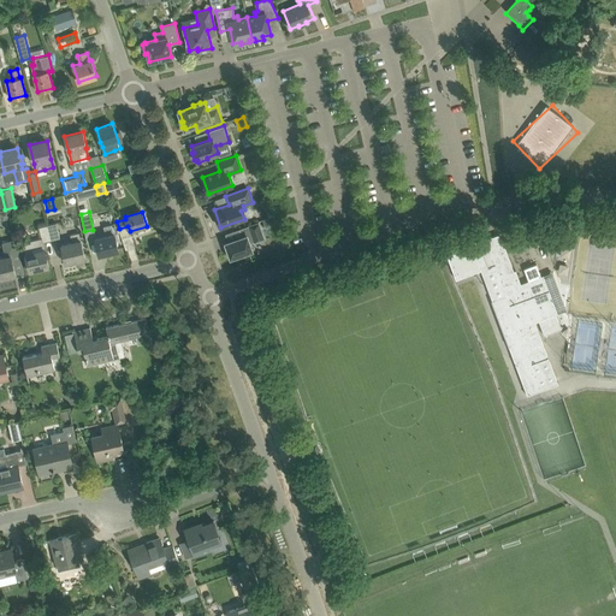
[(55,221),(47,224),(51,240),(59,237),(55,221)]
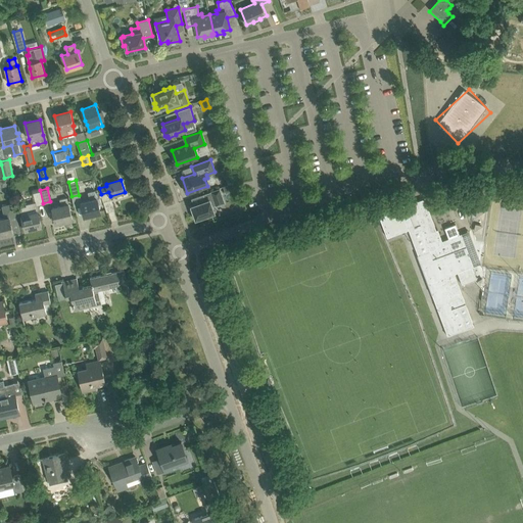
[(194,219),(195,219),(196,219),(198,218),(198,220),(207,217),(206,215),(215,212),(212,206),(225,202),(220,188),(211,191),(211,192),(203,194),(205,201),(191,206),(193,210),(191,211),(194,219)]
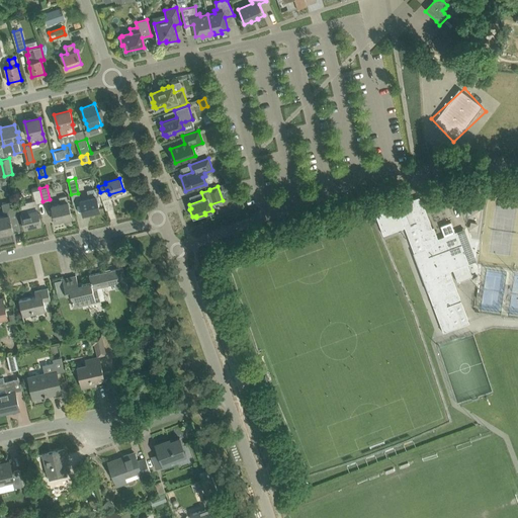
[(42,201),(39,188),(32,189),(34,199),(35,202),(42,201)]
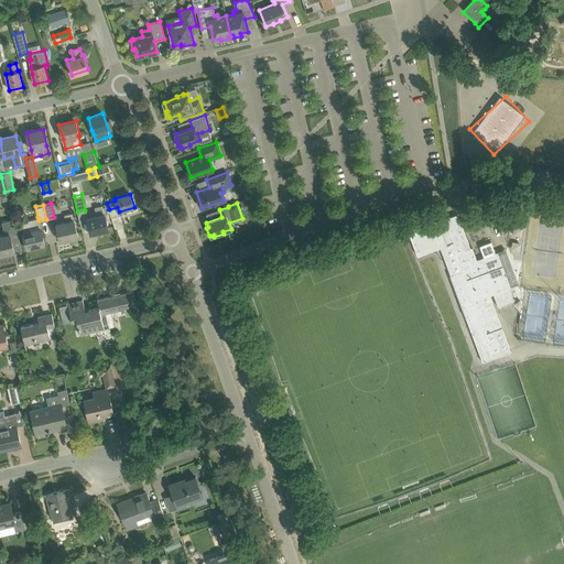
[(97,215),(87,217),(87,220),(90,232),(108,229),(105,213),(104,213),(102,205),(95,206),(97,215)]
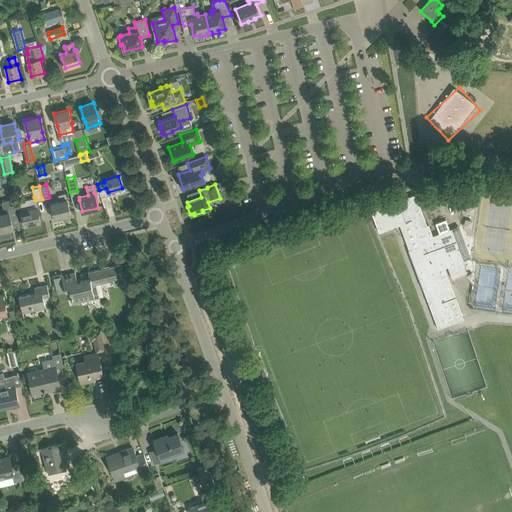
[(60,201),(51,203),(54,218),(71,214),(65,193),(59,194),(60,201)]
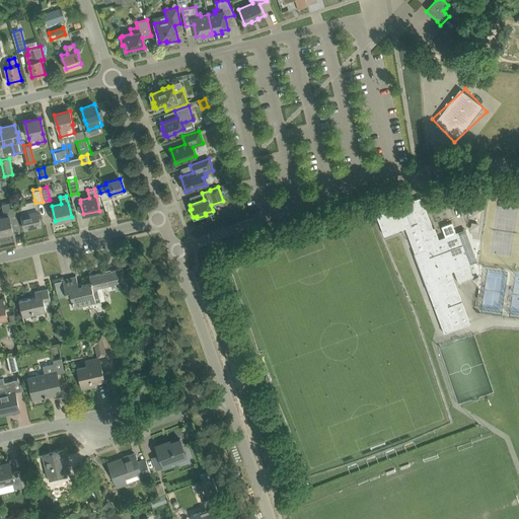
[(402,204),(411,225),(417,223),(421,232),(420,233),(426,248),(414,252),(429,292),(444,331),(444,332),(470,323),(451,271),(453,270),(454,270),(447,250),(443,251),(443,249),(445,248),(443,242),(440,243),(439,238),(434,227),(433,228),(421,197),(402,204)]
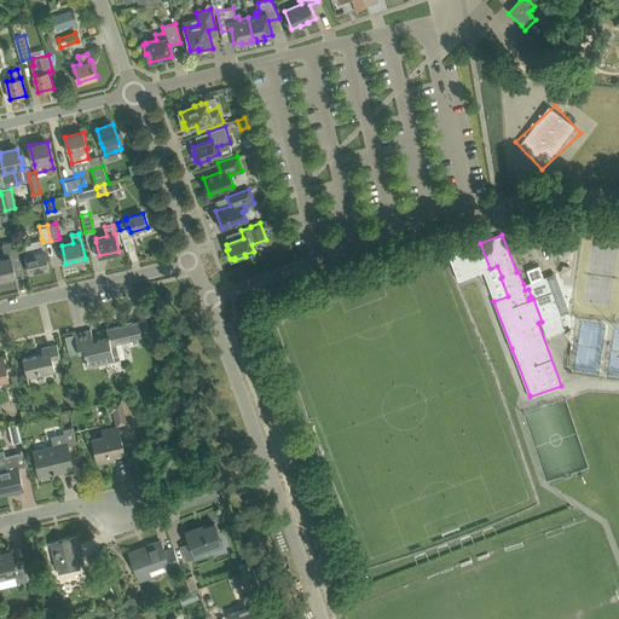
[(122,239),(126,250),(136,248),(132,236),(122,239)]
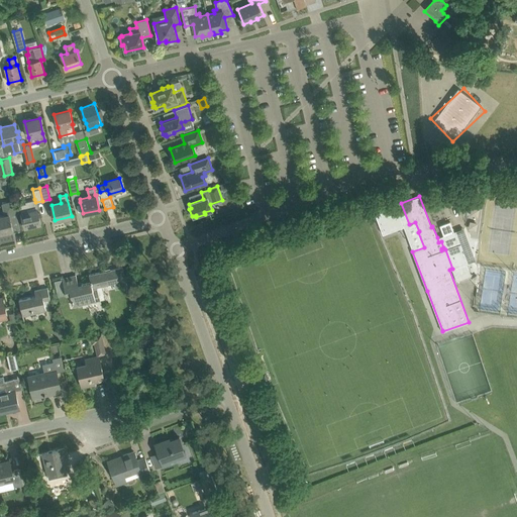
[(35,202),(34,199),(25,201),(25,203),(19,205),(24,227),(26,227),(26,229),(34,227),(33,225),(41,223),(35,202)]
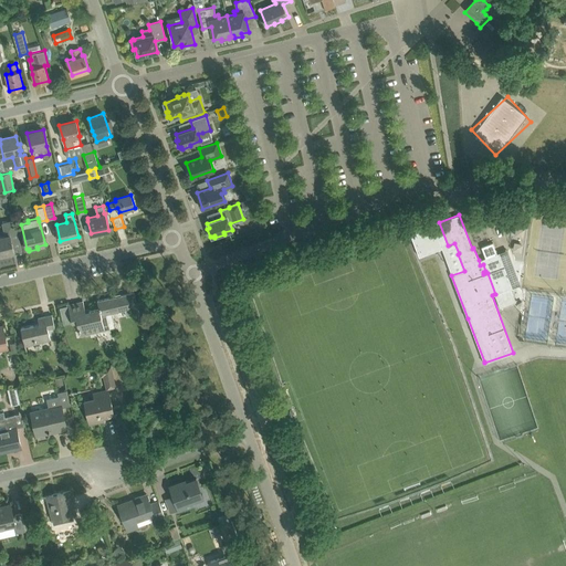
[(12,242),(20,240),(16,221),(2,224),(6,236),(0,236),(0,255),(14,252),(12,242)]
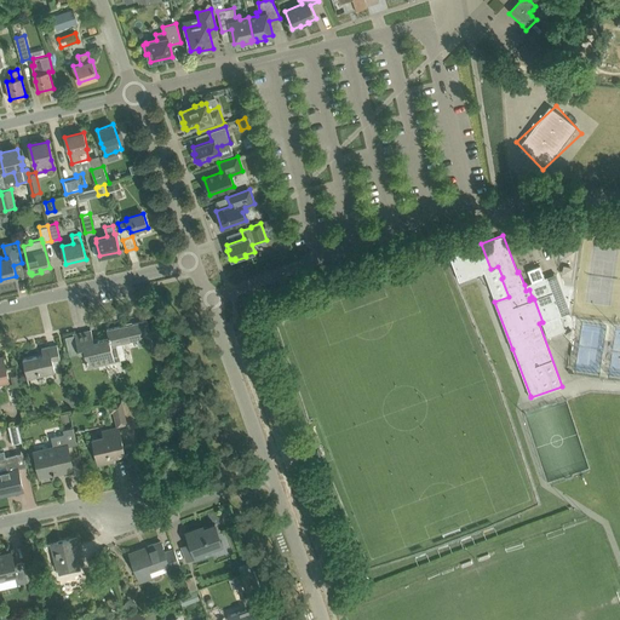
[(471,247),(449,256),(459,281),(481,273),(471,247)]
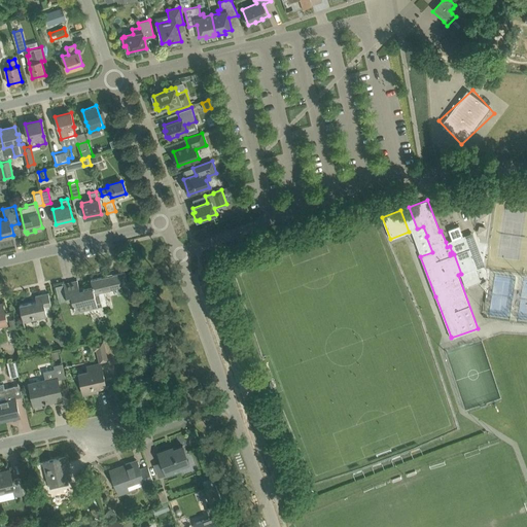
[(447,247),(450,246),(452,252),(450,253),(450,255),(454,254),(461,274),(460,274),(465,286),(481,281),(479,275),(480,275),(477,268),(464,235),(463,236),(459,225),(448,230),(452,240),(446,242),(447,247)]
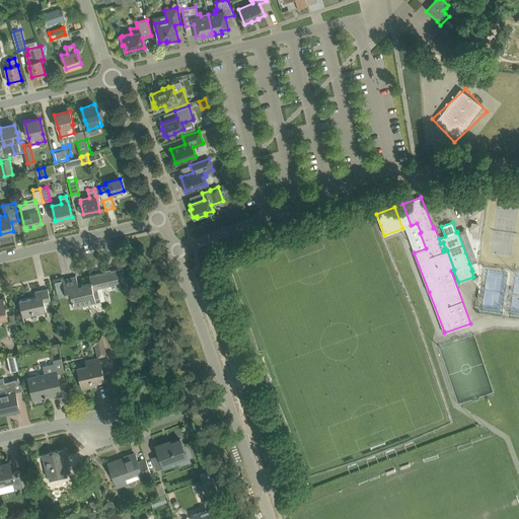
[(76,276),(62,279),(63,280),(66,296),(71,295),(73,307),(95,302),(92,289),(101,287),(115,284),(116,290),(128,287),(123,268),(89,276),(91,282),(82,284),(78,285),(78,283),(76,276)]
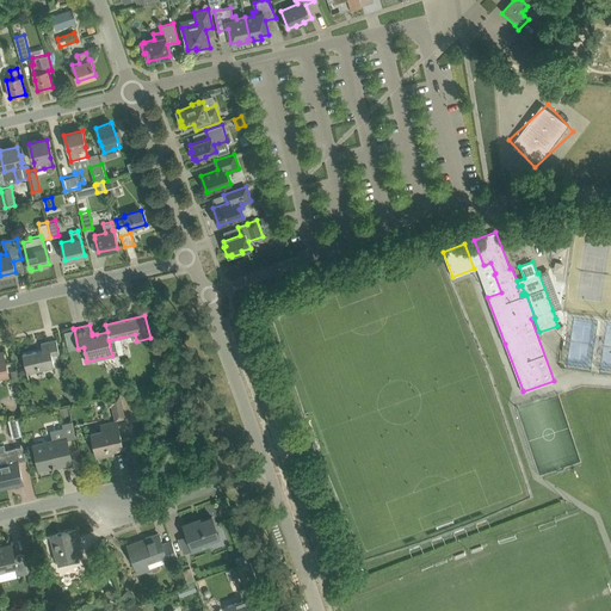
[(42,350),(23,355),(28,372),(54,366),(50,353),(59,352),(56,340),(41,344),(42,350)]
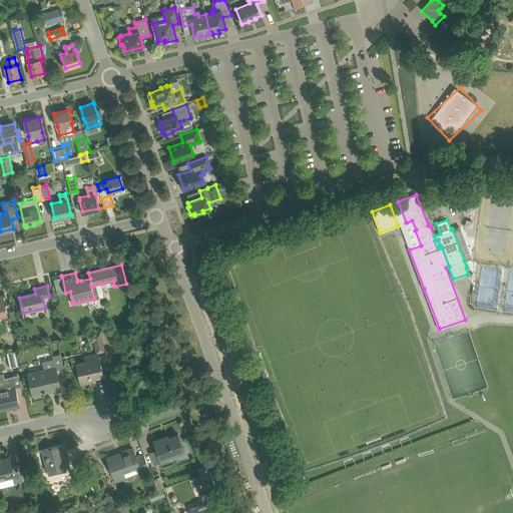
[(62,327),(56,331),(60,338),(66,334),(62,327)]
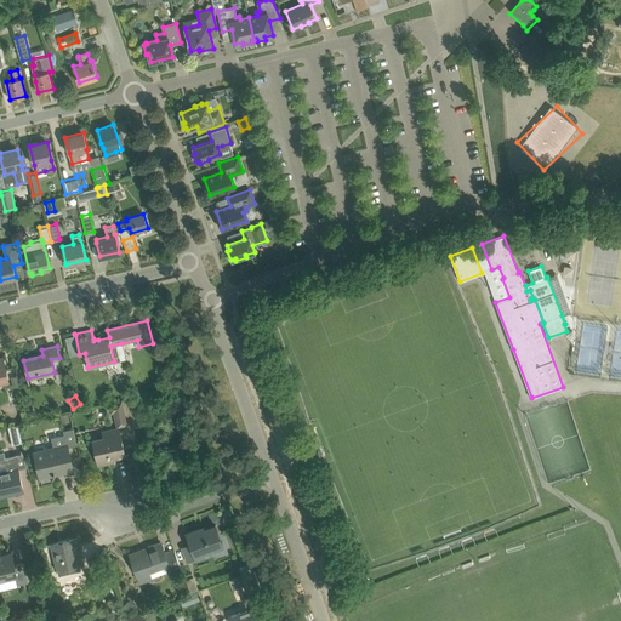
[(106,403),(108,412),(112,411),(115,426),(126,423),(121,400),(106,403)]
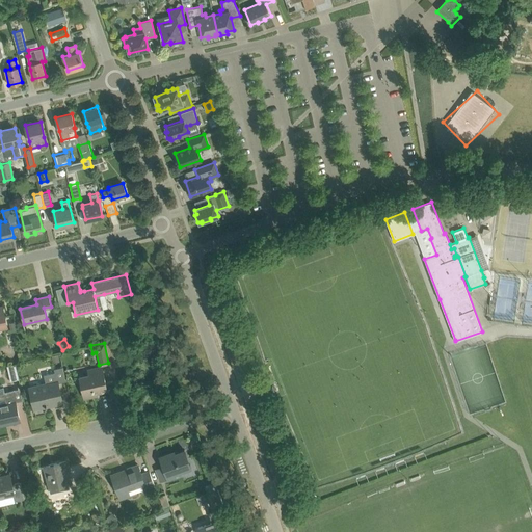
[(5,365),(9,380),(17,378),(14,364),(5,365)]
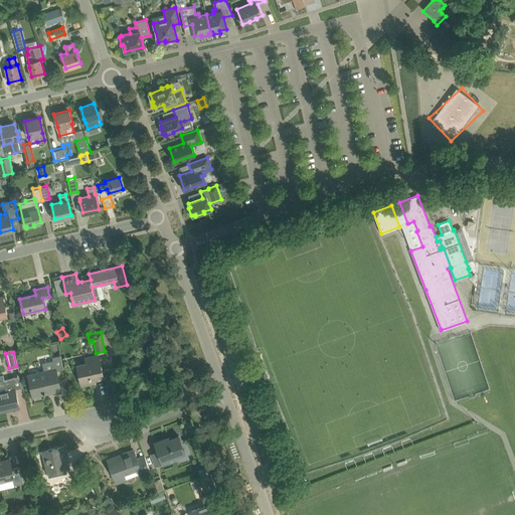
[(86,357),(87,362),(76,364),(81,385),(92,382),(92,379),(104,376),(99,354),(86,357)]
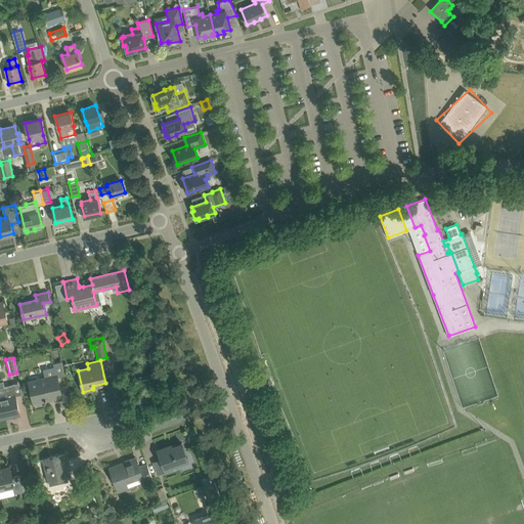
[(45,377),(29,381),(34,403),(61,396),(57,377),(64,375),(61,361),(53,363),(54,366),(43,369),(45,377)]
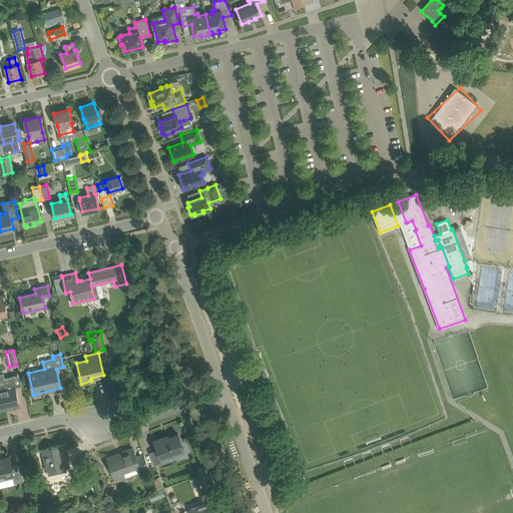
[(0,409),(19,405),(15,385),(0,388),(0,409)]
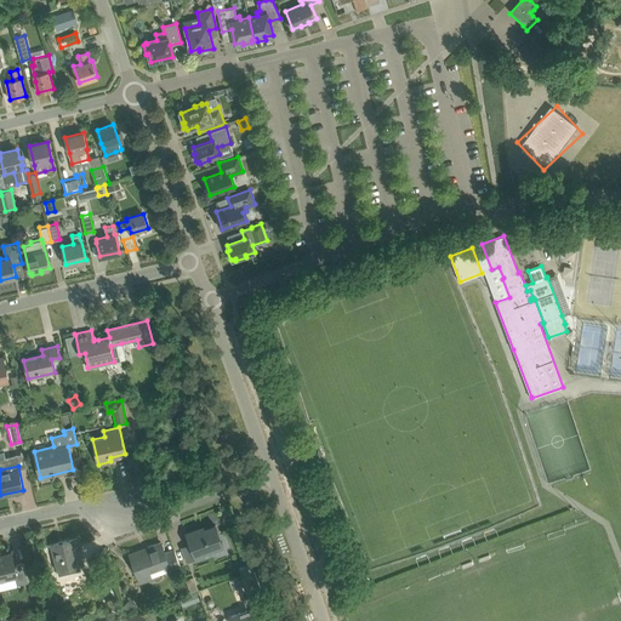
[(184,554),(187,562),(195,558),(197,559),(212,553),(211,550),(223,546),(216,524),(200,530),(199,528),(186,533),(193,552),(184,554)]
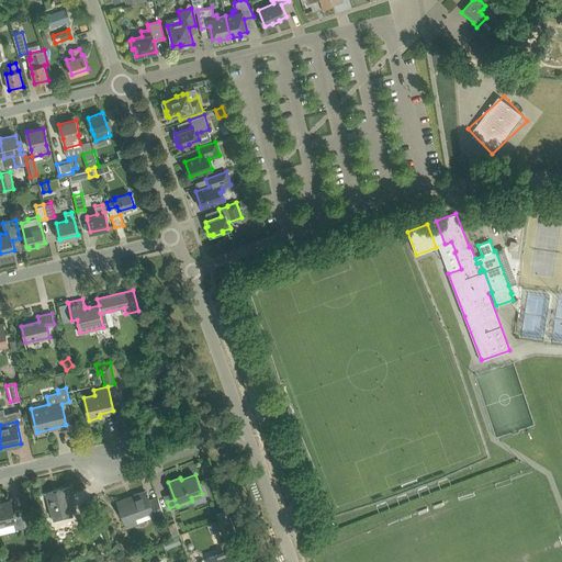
[(38,494),(46,493),(52,516),(75,510),(71,494),(67,495),(66,487),(38,494)]
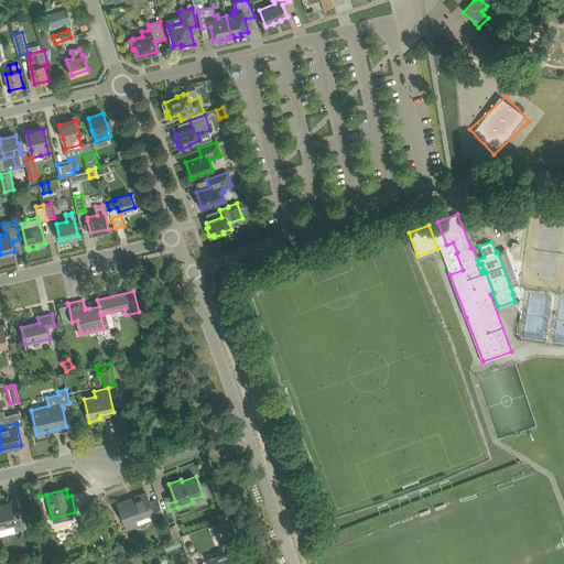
[(137,527),(134,519),(150,513),(152,520),(164,517),(158,499),(150,501),(147,492),(118,502),(128,530),(137,527)]
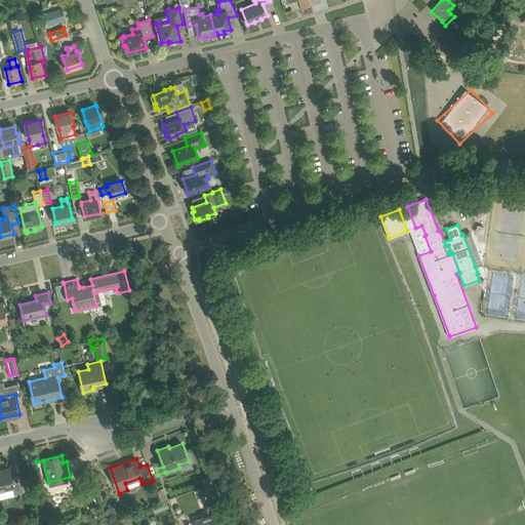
[(0,489),(12,487),(14,494),(25,492),(21,476),(12,478),(10,468),(0,469),(0,489)]
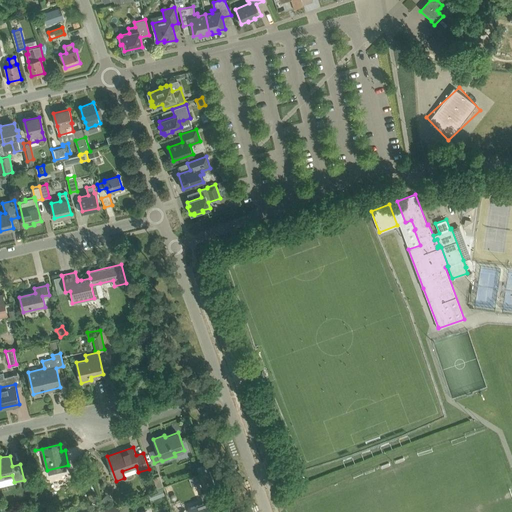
[(200,474),(205,487),(214,484),(209,470),(200,474)]
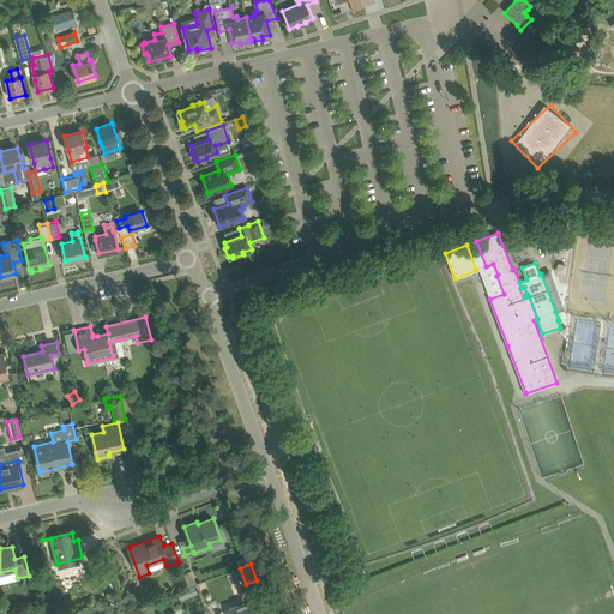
[(238,569),(227,573),(229,581),(240,577),(238,569)]
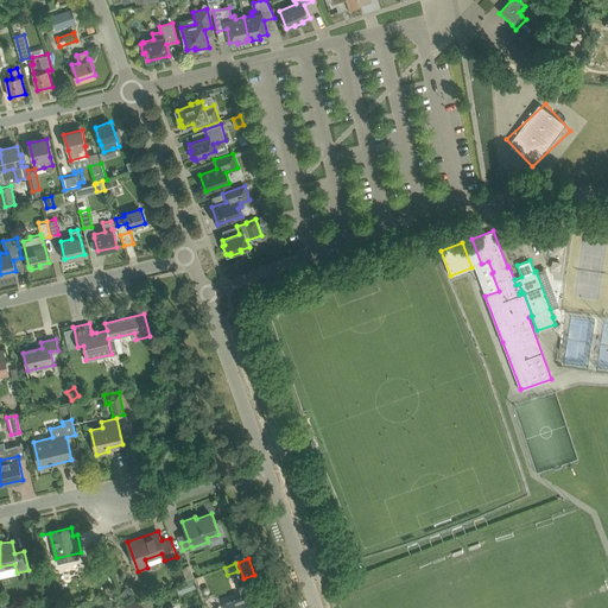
[(192,580),(184,582),(188,590),(195,587),(192,580)]
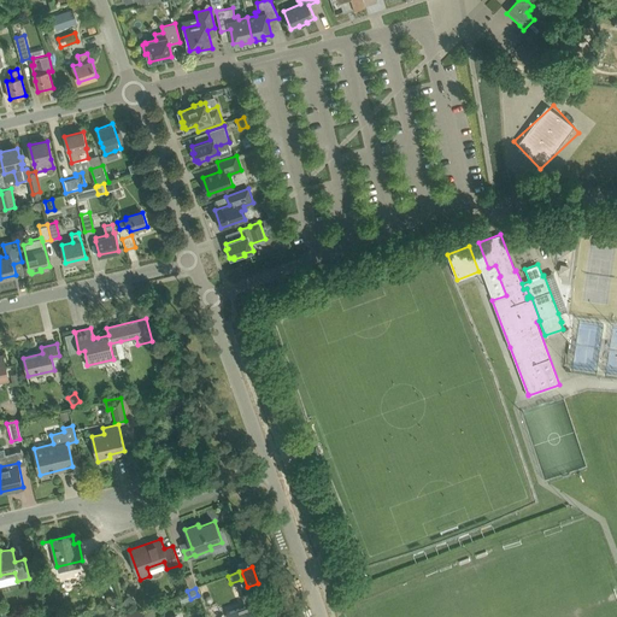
[(230,611),(231,616),(260,616),(256,603),(230,611)]
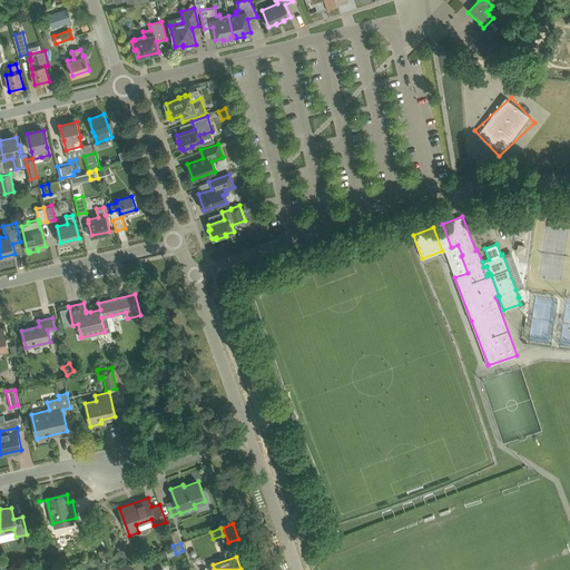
[(127,563),(129,569),(141,569),(138,559),(127,563)]
